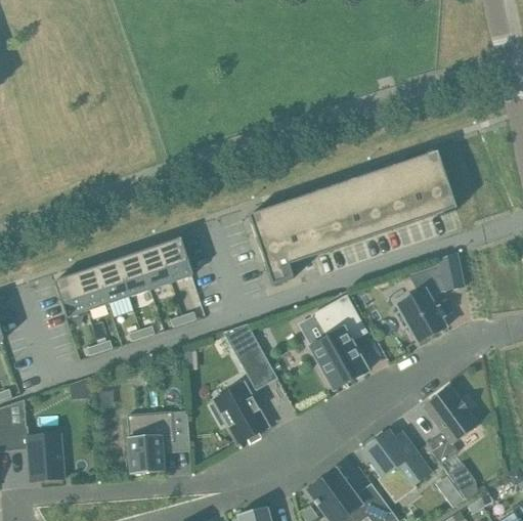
[(289,264),(456,208),(437,150),(249,214),(272,285),(293,277),(289,264)]
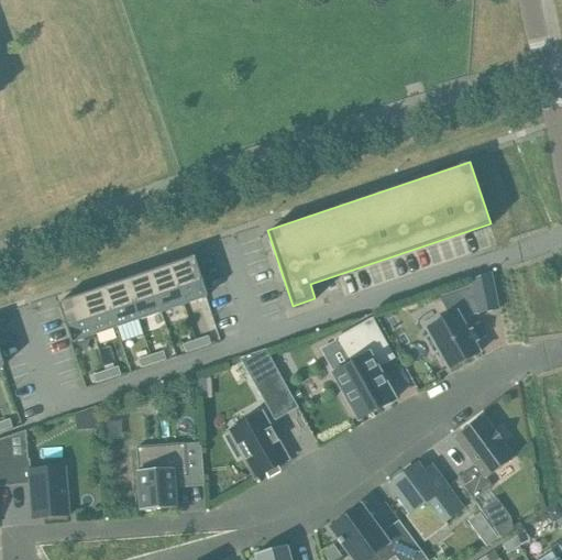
[(208,295),(194,255),(171,263),(184,303),(208,295)]
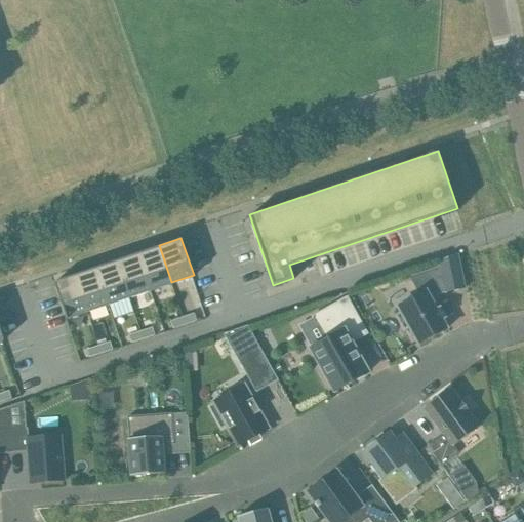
[(171,282),(159,245),(138,252),(151,289),(171,282)]
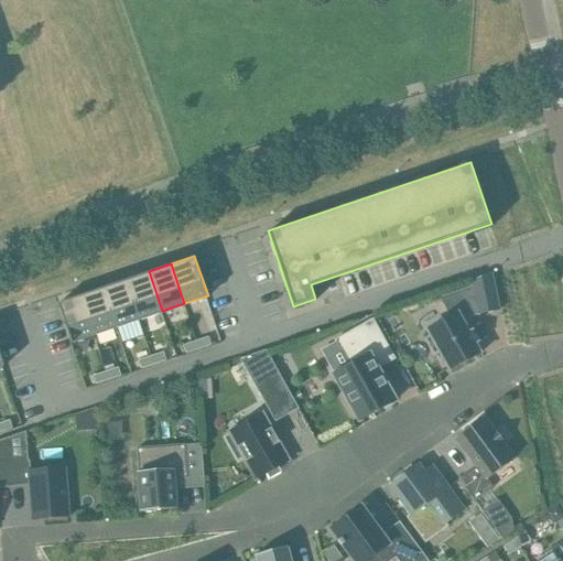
[(162,311),(149,271),(126,279),(139,319),(162,311)]
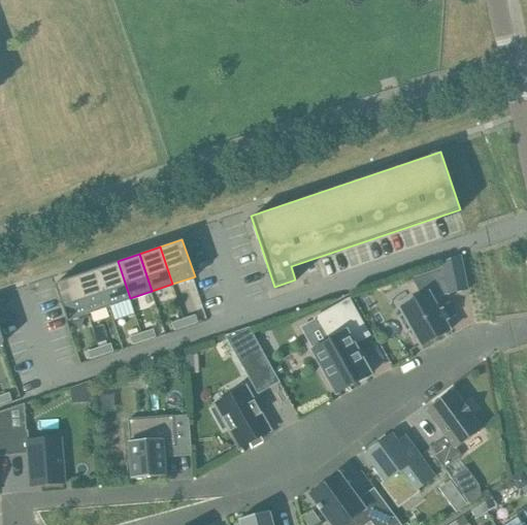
[(406,330),(412,327),(421,345),(450,329),(445,320),(448,318),(442,307),(439,309),(432,296),(448,288),(449,292),(467,288),(460,254),(441,260),(442,267),(414,276),(423,294),(400,307),(402,312),(398,315),(406,330)]
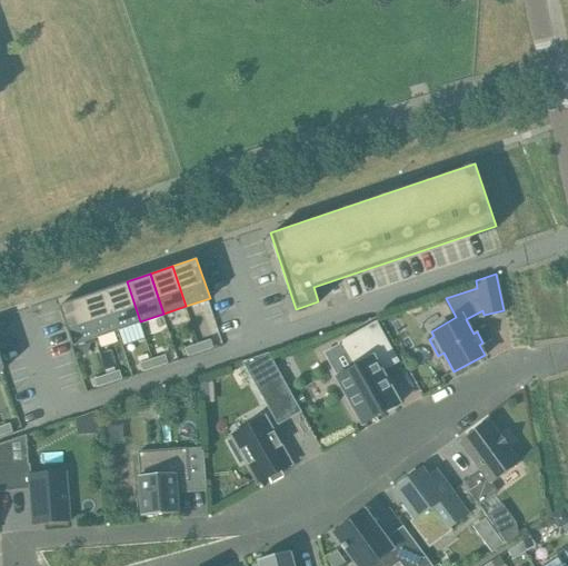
[(140,321),(127,281),(105,289),(118,329),(140,321)]
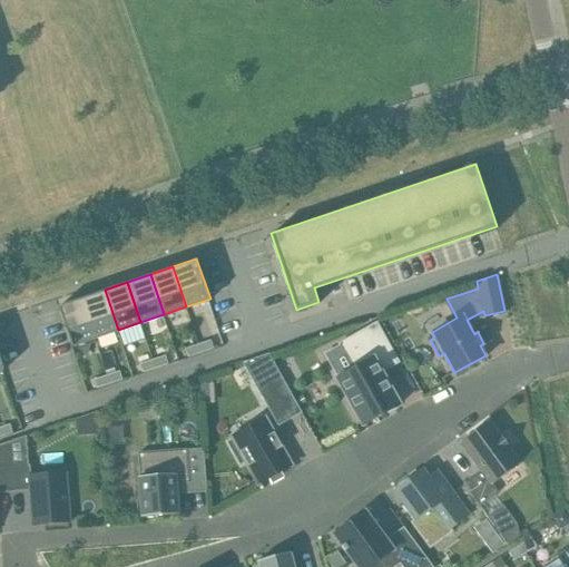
[(118,330),(105,290),(81,297),(96,338),(118,330)]
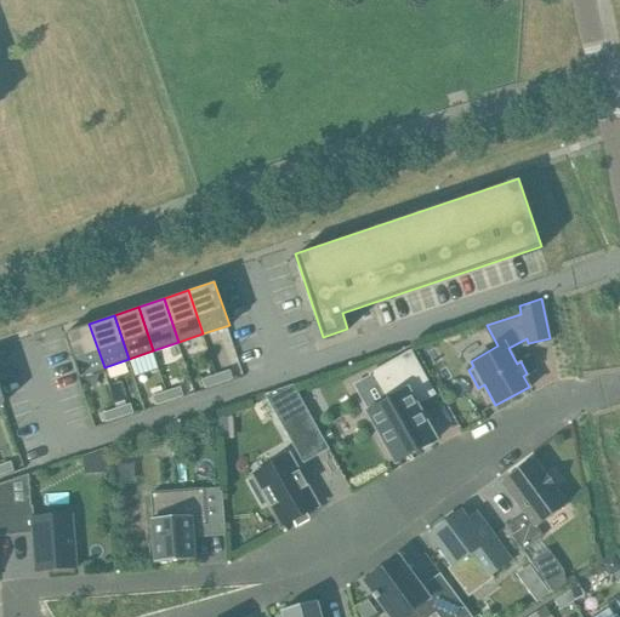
[(104,367),(89,324),(63,332),(78,376),(104,367)]
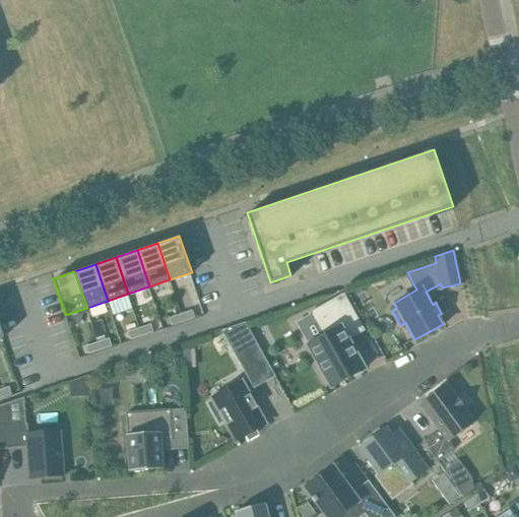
[(363,328),(343,294),(311,312),(312,313),(298,321),(310,342),(309,343),(332,385),(364,368),(346,336),(363,328)]
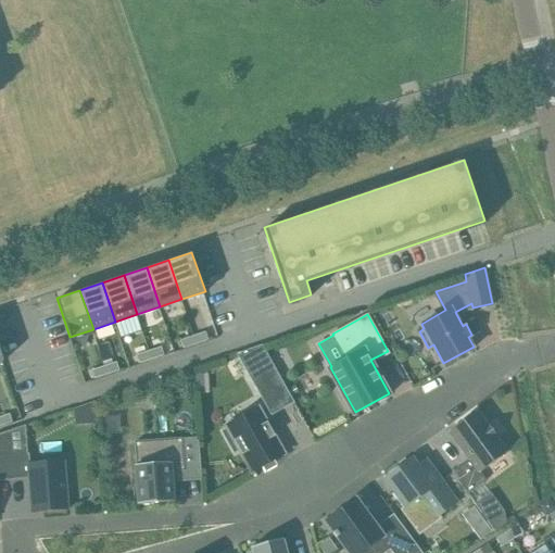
[(193,334),(197,341),(209,338),(205,329),(193,334)]
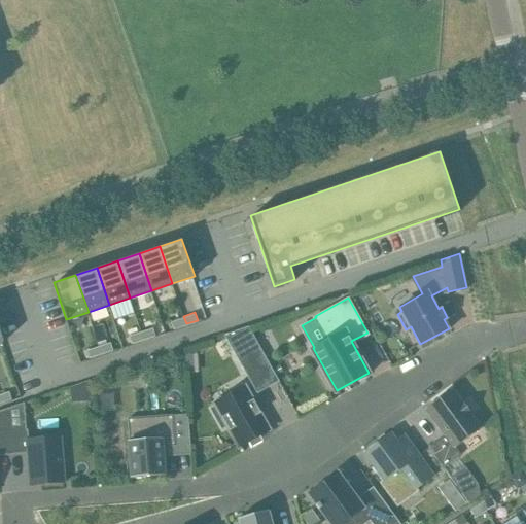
[(175,327),(186,323),(183,316),(172,320),(175,327)]
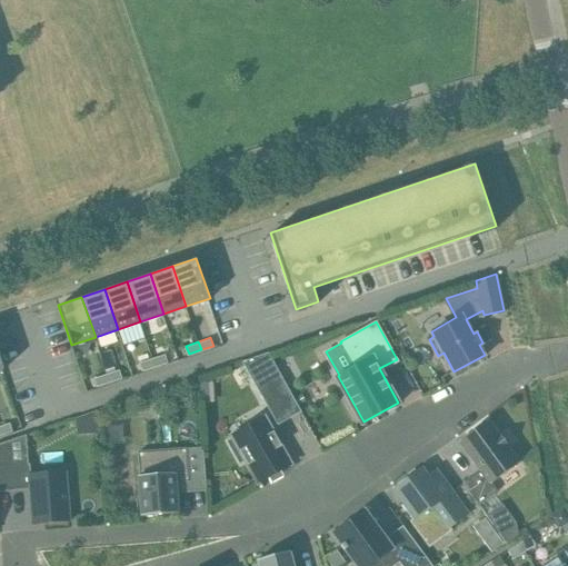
[(269,350),(245,359),(279,421),(301,408),(269,350)]
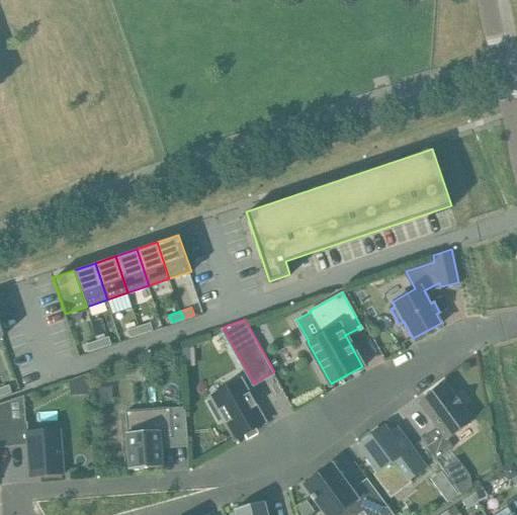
[(139,325),(142,332),(153,328),(150,321),(139,325)]
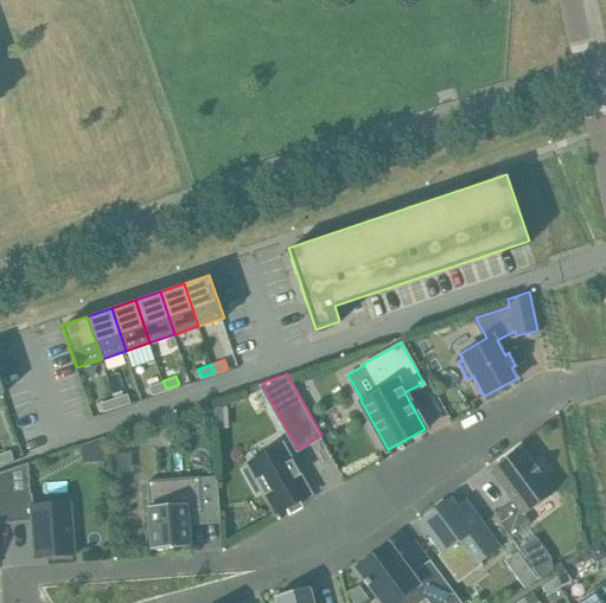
[(153,393),(166,389),(163,380),(150,384),(153,393)]
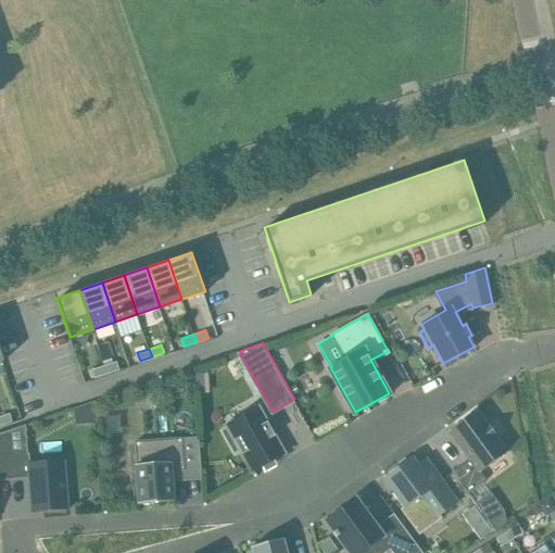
[(105,364),(108,372),(120,367),(116,360),(105,364)]
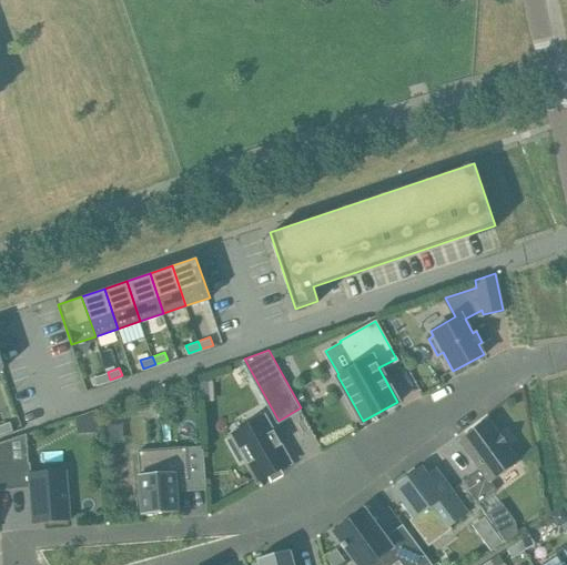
[(98,384),(110,380),(108,372),(94,375),(98,384)]
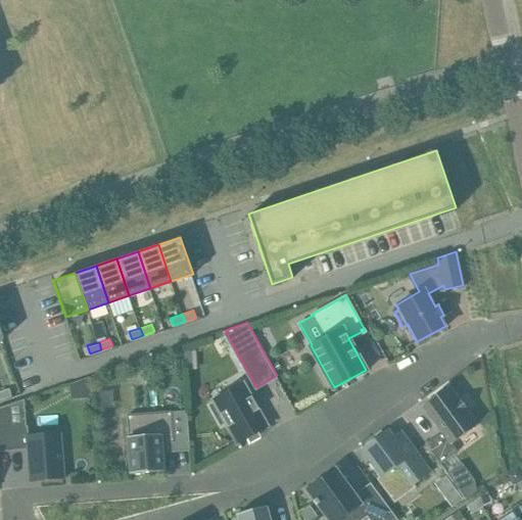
[(226,420),(238,441),(268,425),(243,382),(214,398),(216,402),(210,404),(221,423),(226,420)]
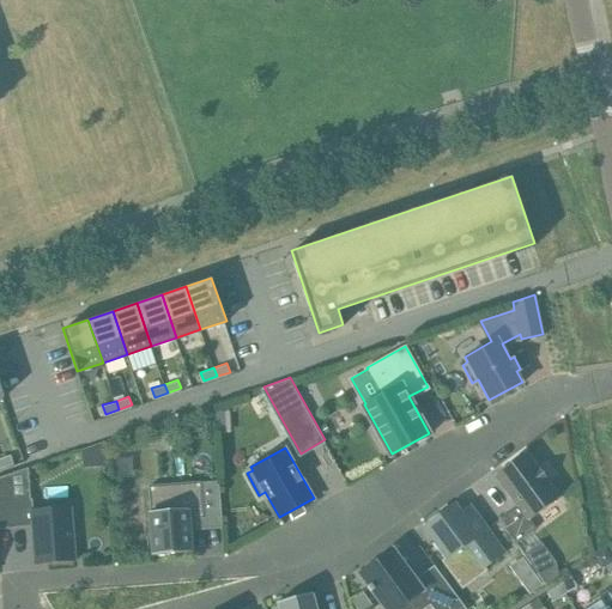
[(526,450),(495,473),(517,504),(498,517),(516,541),(537,527),(531,518),(559,497),(549,482),(551,481),(537,462),(535,463),(526,450)]
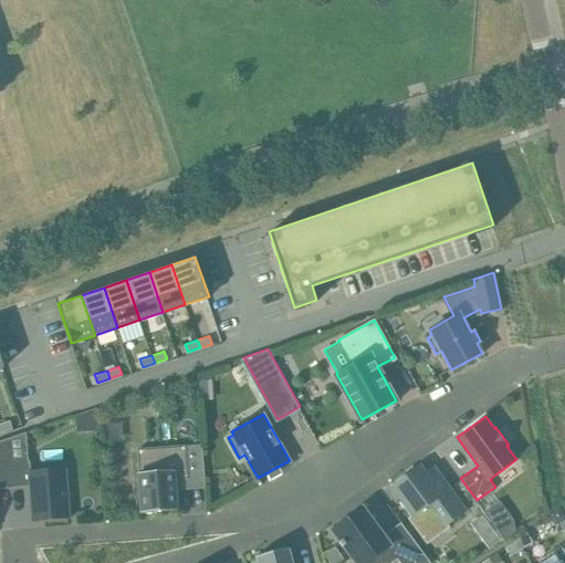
[(0,421),(0,430),(0,431),(12,427),(10,419),(0,421)]
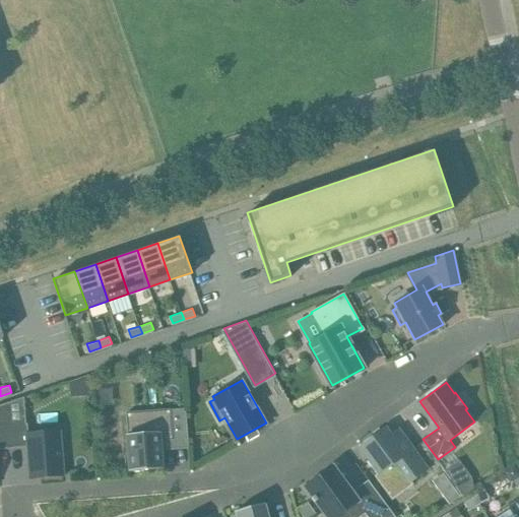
[(14,446),(28,445),(31,477),(63,475),(60,429),(28,431),(27,422),(12,423),(10,400),(0,403),(0,447),(14,446)]
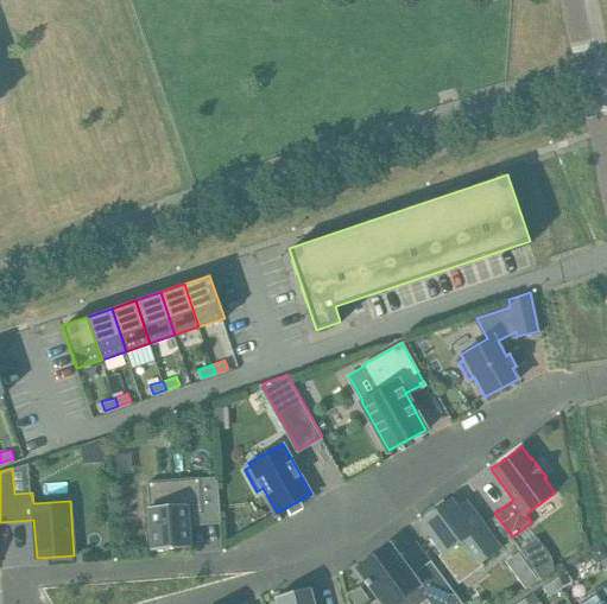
[(151,550),(191,546),(189,513),(220,510),(217,475),(147,479),(150,506),(149,507),(150,529),(146,529),(147,545),(151,545),(151,550)]
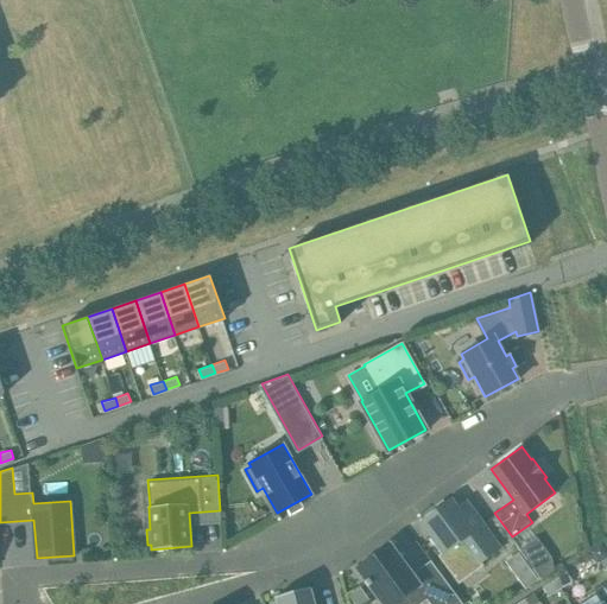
[(478,557),(481,561),(501,546),(466,500),(457,506),(451,498),(421,521),(443,551),(440,554),(454,574),(478,557)]
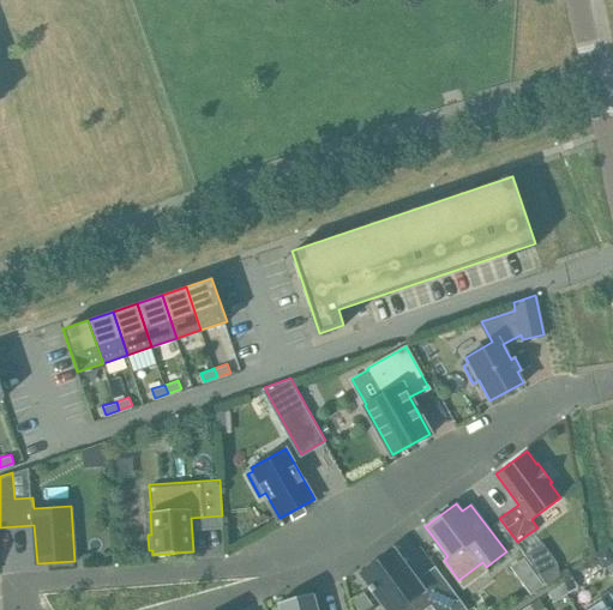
[(612,553),(608,545),(595,554),(600,561),(608,563),(612,561),(612,553)]
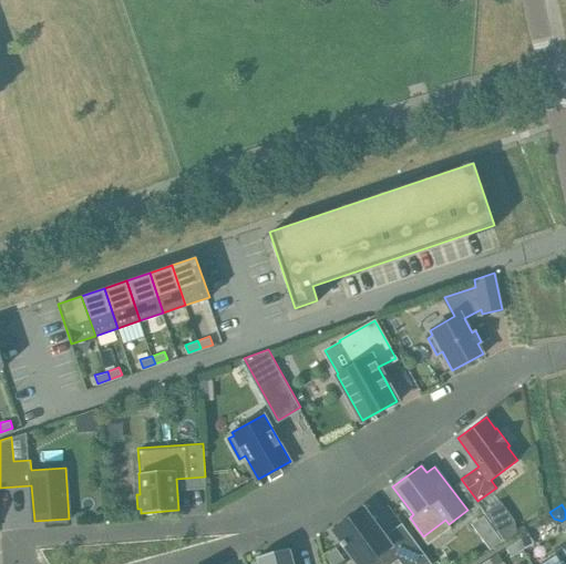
[(429,563),(432,562),(402,523),(384,536),(363,508),(333,530),(341,541),(340,542),(343,546),(345,545),(358,563),(366,563),(377,556),(382,563),(390,563),(399,559),(402,563),(429,563)]
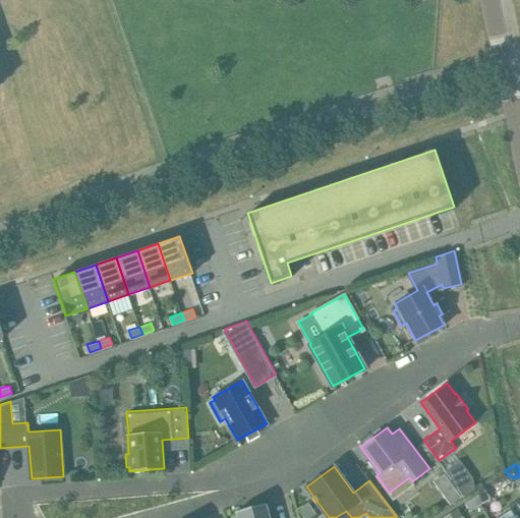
[(464,496),(469,492),(451,467),(446,470),(464,496)]
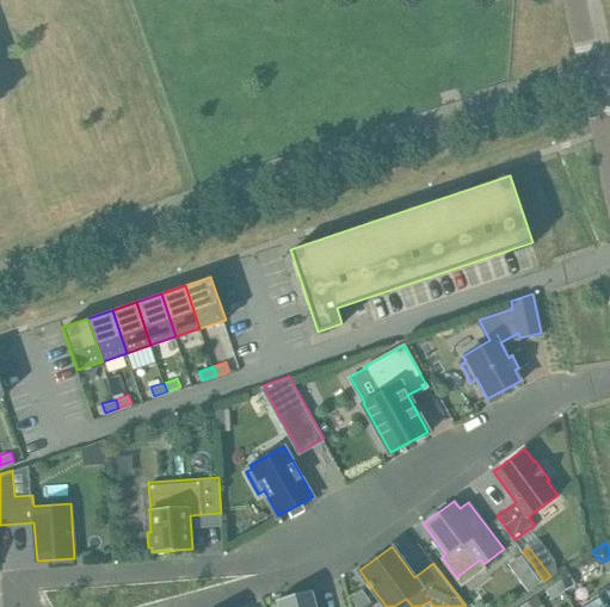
[(531,567),(519,576),(529,589),(542,581),(531,567)]
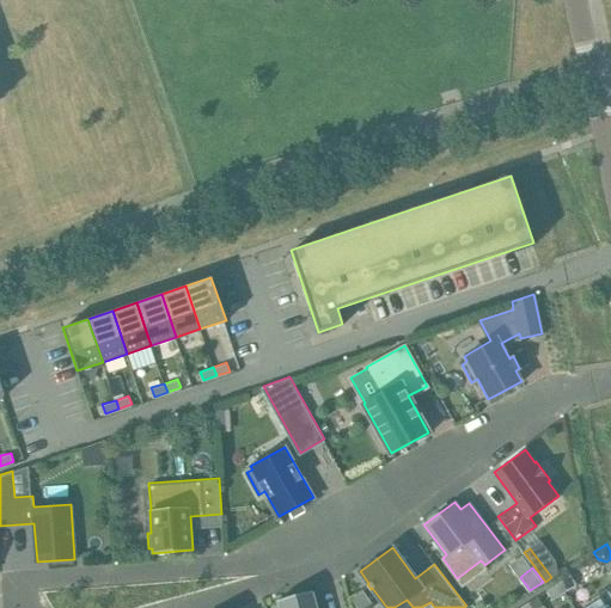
[(576,583),(570,575),(558,582),(564,590),(576,583)]
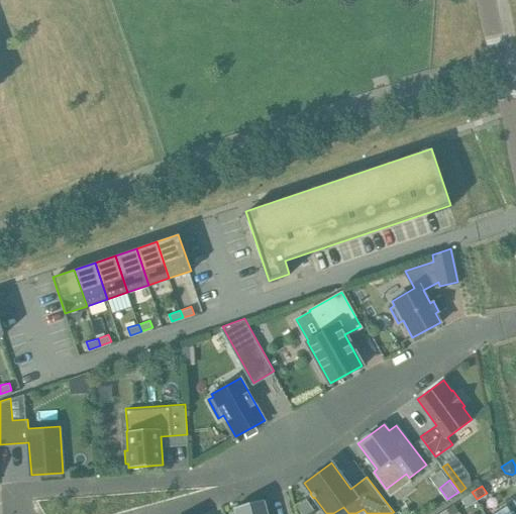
[(477,499),(472,492),(462,498),(467,506),(477,499)]
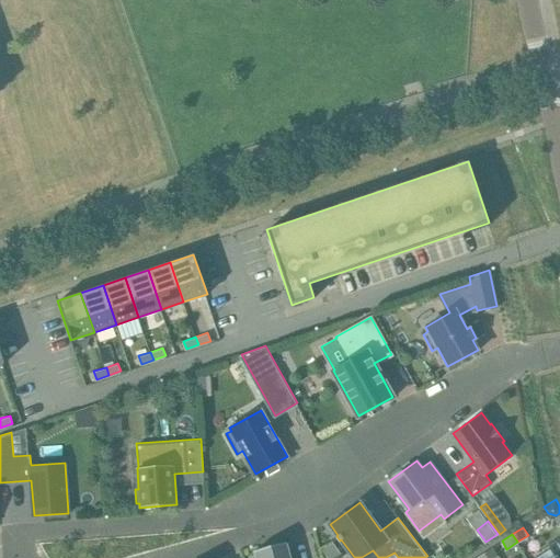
[(290,557),(287,542),(253,550),(254,557),(290,557)]
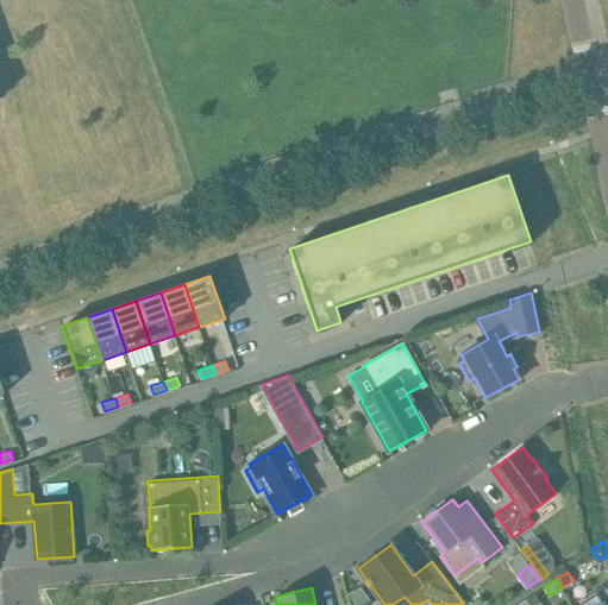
[(597,593),(578,604),(605,604),(597,593)]
